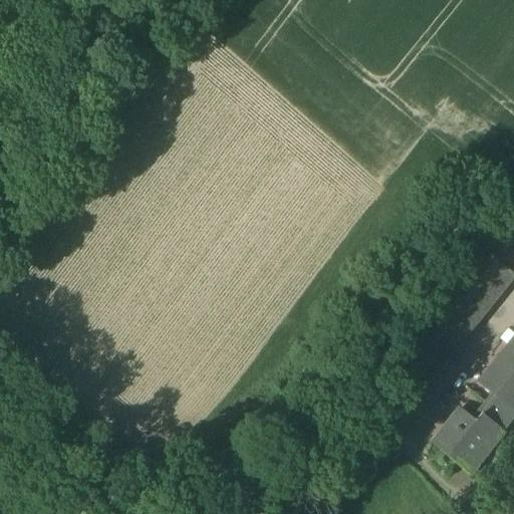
[(477,245),(513,275),(513,251),(489,231),(477,245)]
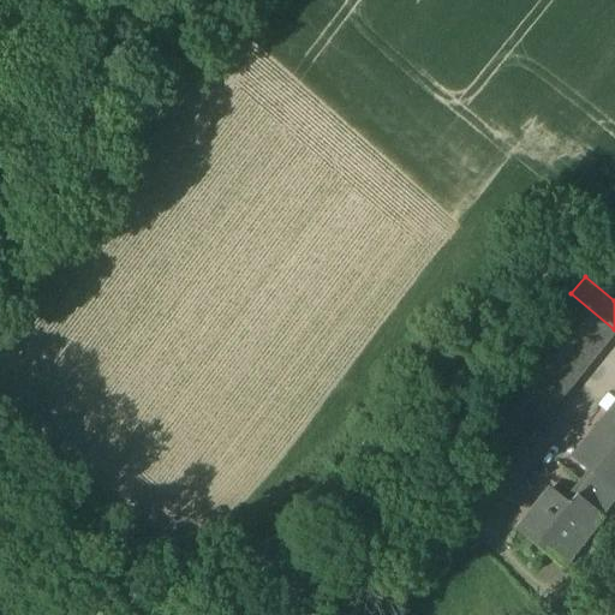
[(487,440),(512,461),(602,351),(614,334),(614,329),(571,293),(466,423),(473,429),(487,440)]
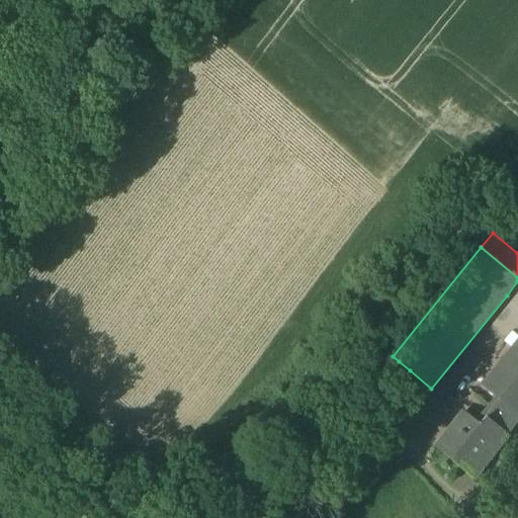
[(517,343),(513,350),(484,386),(505,404),(517,415),(517,414),(517,343)]
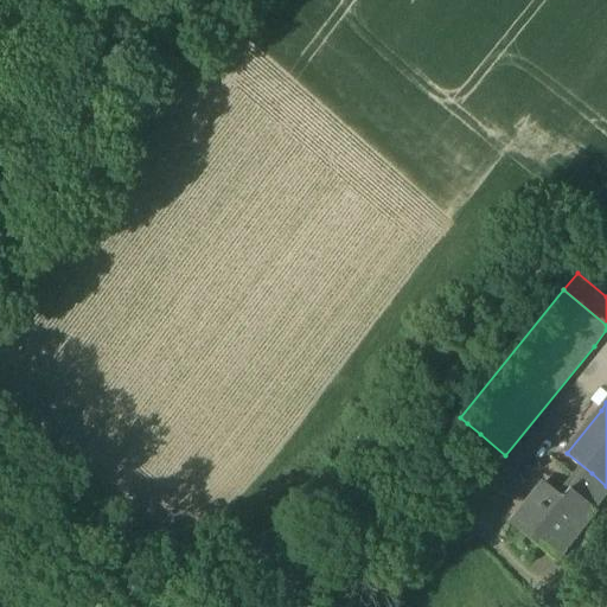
[(592,473),(583,485),(576,493),(577,493),(594,508),(595,509),(602,500),(606,493),(606,485),(606,486),(592,473)]
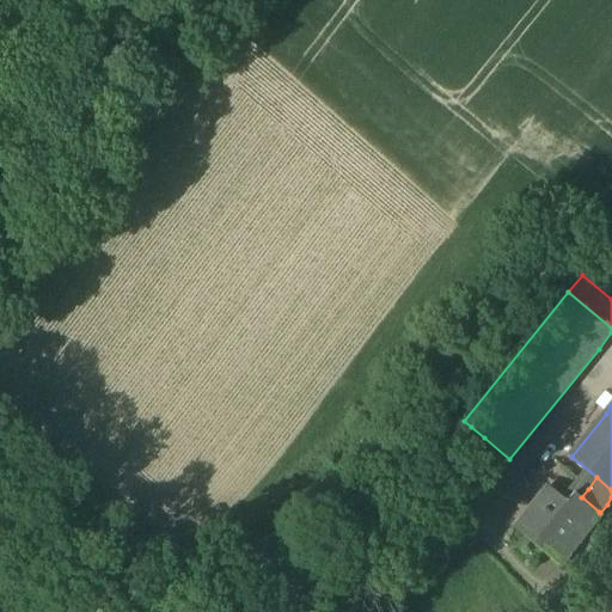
[(0,482),(0,505),(12,495),(0,482)]
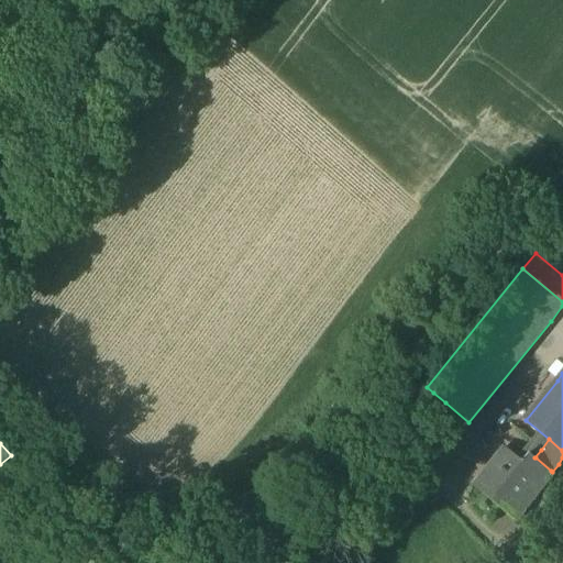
[(476,486),(516,519),(554,473),(552,472),(551,471),(536,457),(534,457),(530,453),(523,461),(508,448),(476,486)]
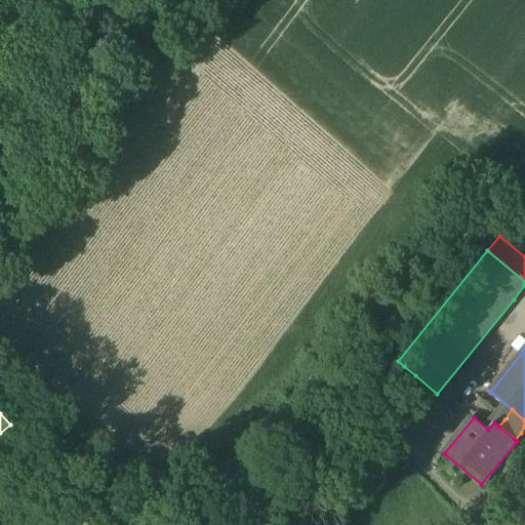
[(0,466),(0,483),(7,491),(8,489),(9,488),(16,482),(1,466),(0,466)]
